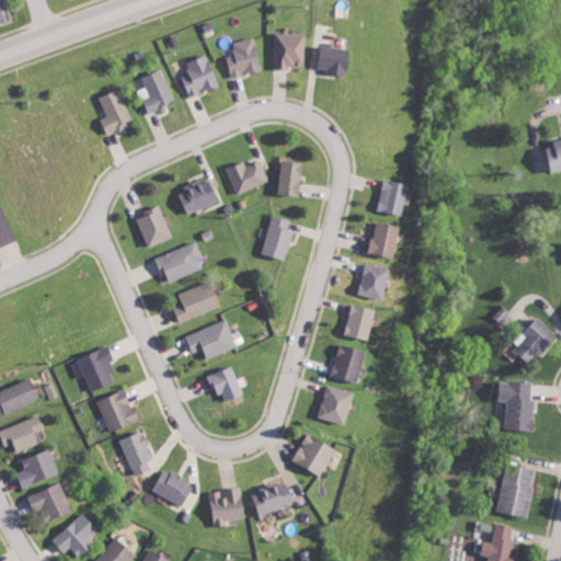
[(307,33),(276,32),(275,68),(292,69),(292,65),(306,66),(307,33)]
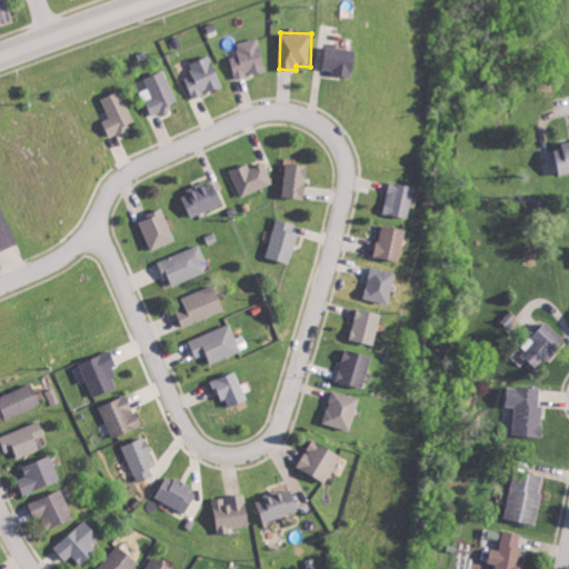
[(268,69),(259,37),(237,43),(240,55),(231,57),(237,79),(249,76),(248,75),(268,69)]
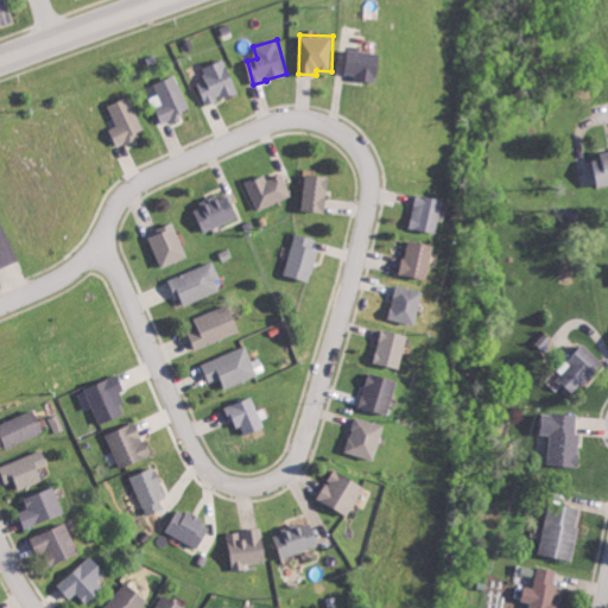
[(348,73),(356,74),(356,80),(380,81),(381,51),(349,50),(348,73)]
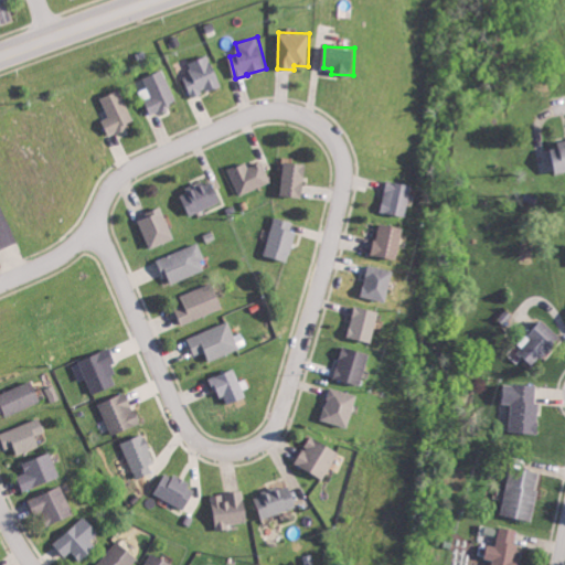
[(223,85),(211,54),(189,63),(193,74),(184,77),(193,97),(223,85)]
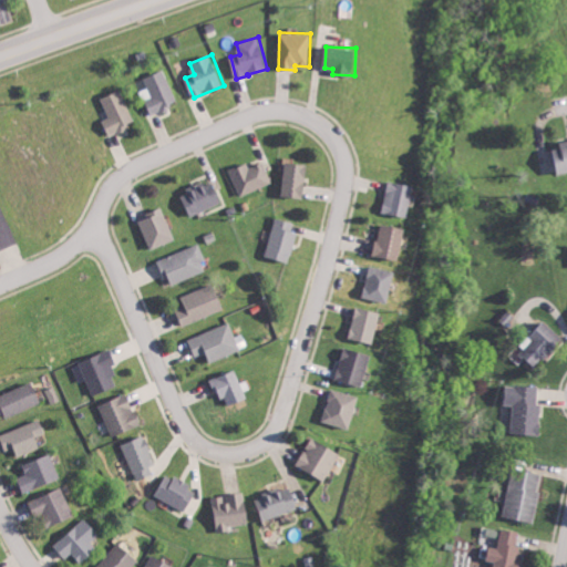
[(146,100),(153,114),(178,104),(164,70),(145,78),(153,96),(146,100)]
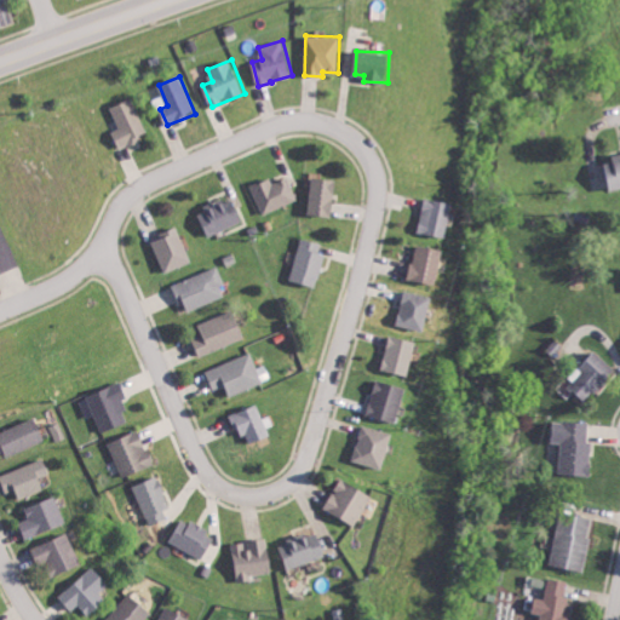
[(113,107),(121,127),(114,131),(120,147),(149,135),(133,98),(113,107)]
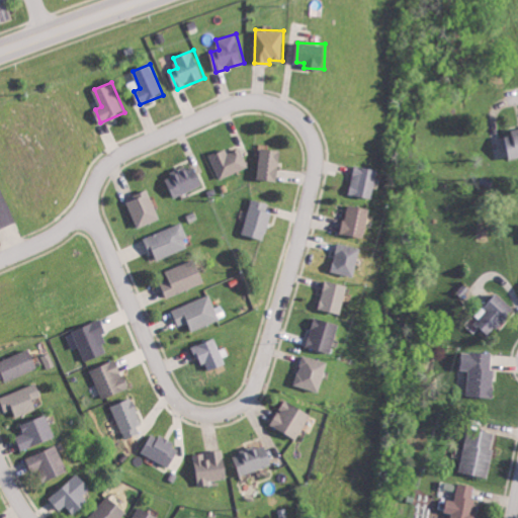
[(249,168),(243,148),(229,153),(228,149),(211,154),(219,178),(249,168)]
